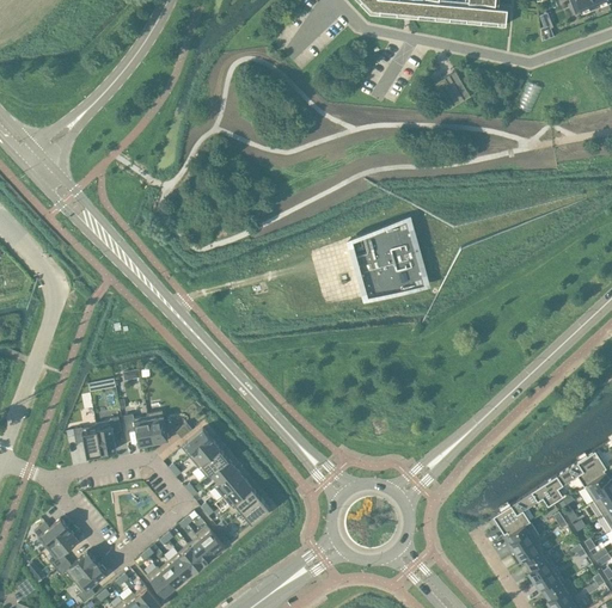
[(354,0),(369,16),(404,18),(404,16),(410,16),(410,19),(506,28),(507,10),(495,10),(495,0),(354,0)]
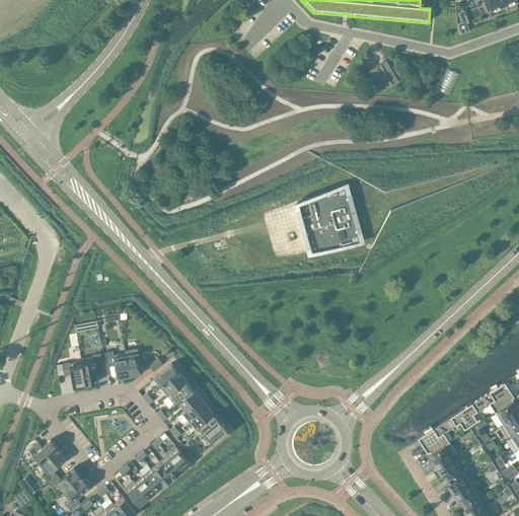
[(482,0),(488,14),(516,3),(516,1),(517,1),(516,0),(482,0)]
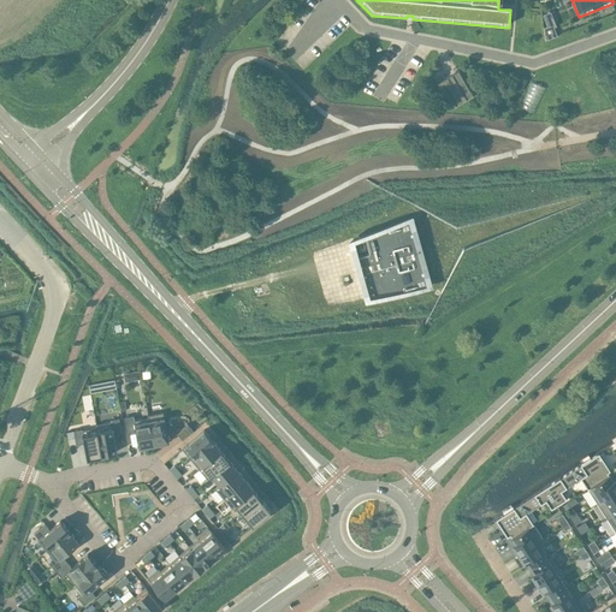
[(548,29),(544,30),(545,43),(557,39),(554,30),(552,27),(548,29)]
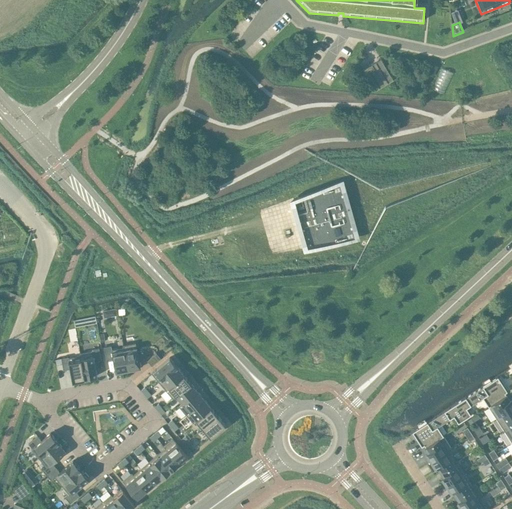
[(374,72),(372,67),(363,72),(366,77),(374,72)]
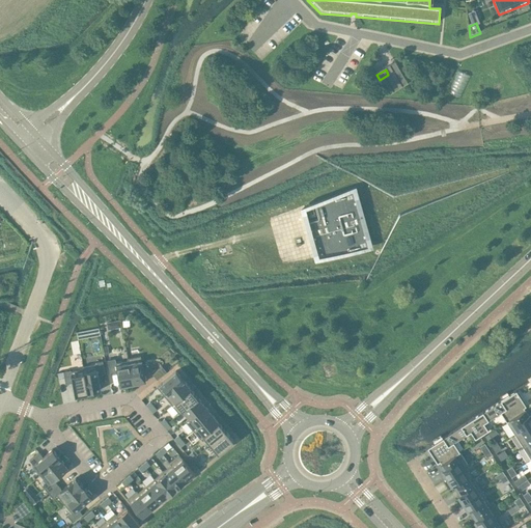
[(353,191),(304,210),(304,211),(305,211),(318,258),(317,258),(318,259),(369,249),(353,191)]
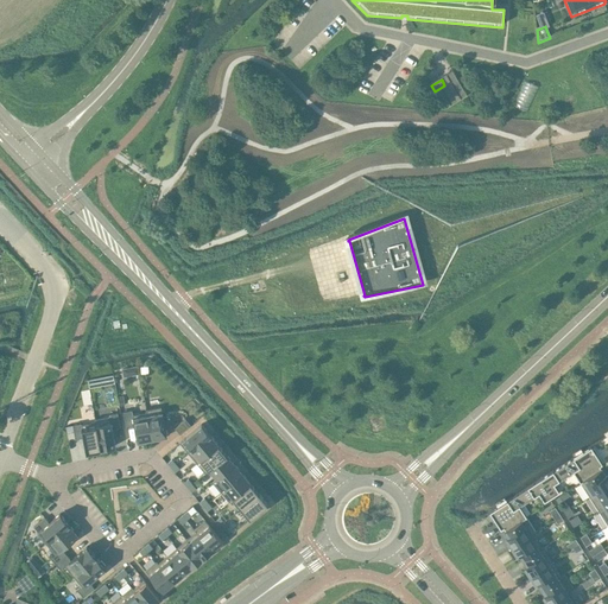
[(137,368),(121,372),(124,380),(139,377),(137,368)]
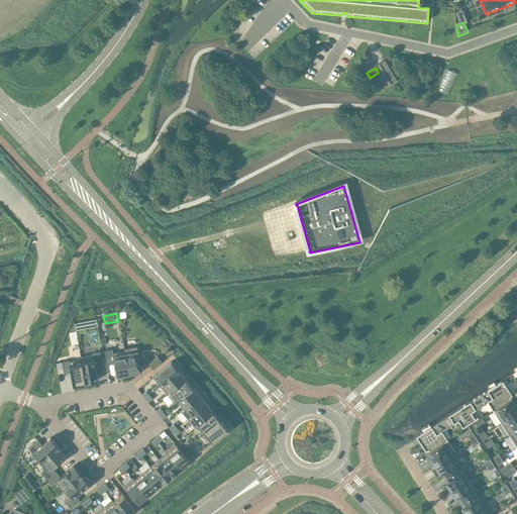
[(141,374),(136,348),(124,350),(125,355),(129,376),(141,374)]
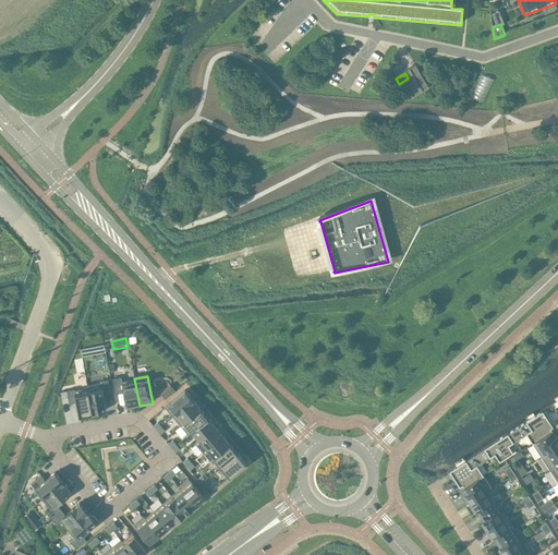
[(140,406),(134,378),(133,379),(134,382),(122,384),(121,379),(113,382),(116,394),(119,394),(123,393),(125,409),(140,406)]
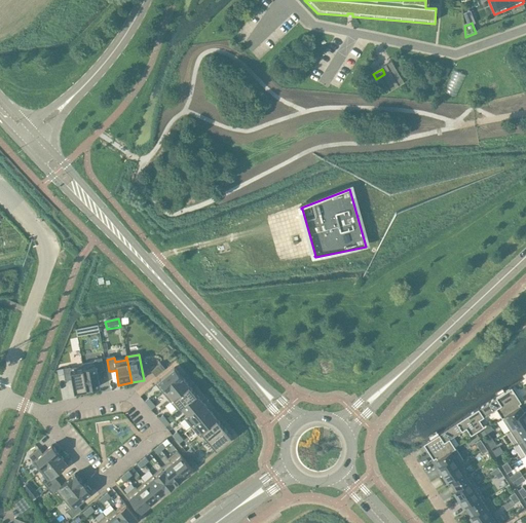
[(95,363),(82,366),(82,368),(86,391),(88,390),(88,393),(94,391),(94,389),(100,388),(97,374),(101,373),(104,372),(102,360),(94,362),(95,363)]
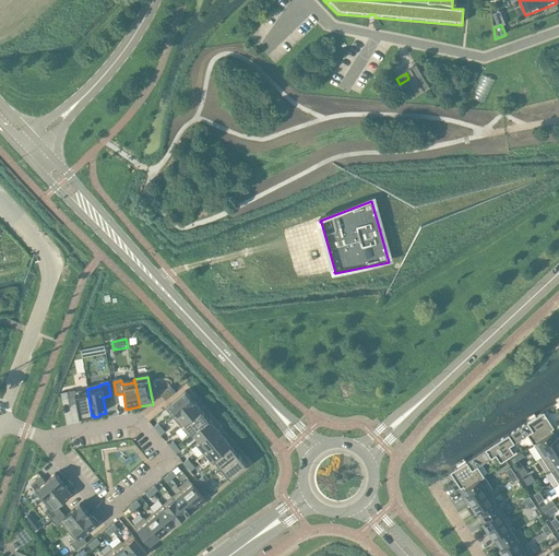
[(175,394),(169,389),(159,398),(163,401),(165,403),(175,394)]
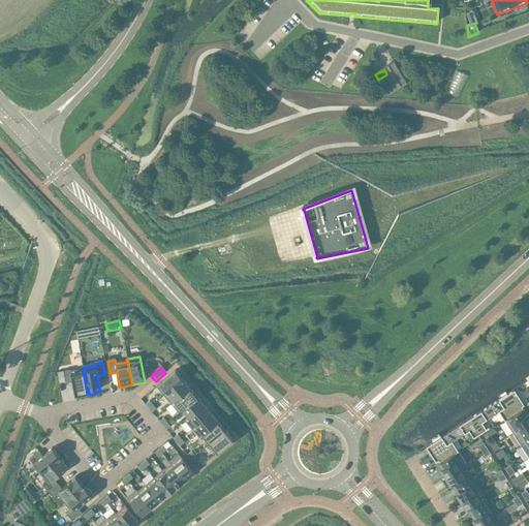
[(87,394),(83,370),(70,372),(70,371),(63,373),(64,378),(65,384),(72,383),(74,396),(87,394)]
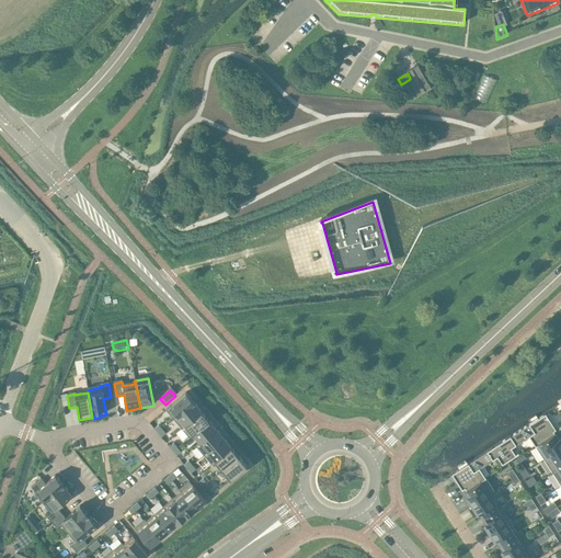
[(174,422),(194,405),(186,395),(165,411),(174,422)]
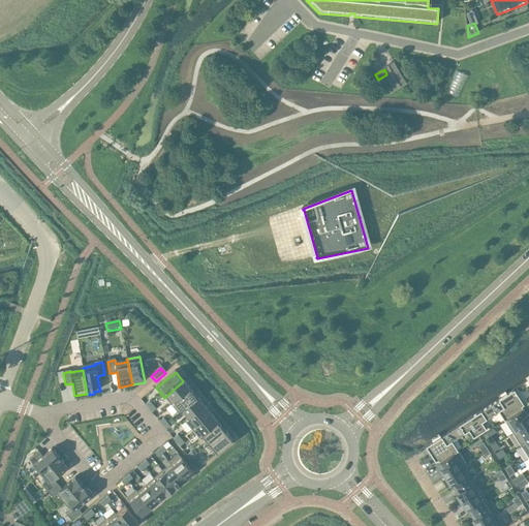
[(170,406),(190,390),(183,381),(164,398),(170,406)]
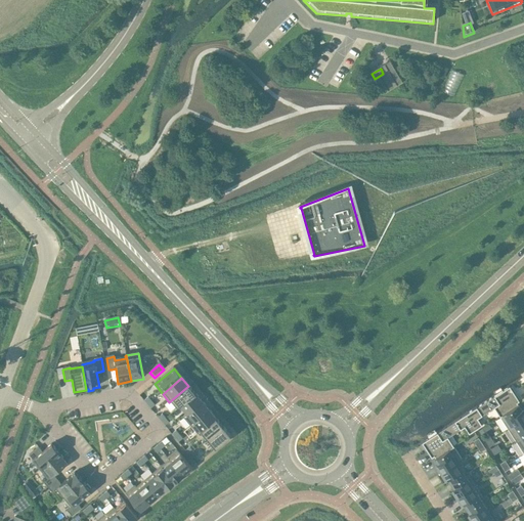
[(176,410),(195,395),(188,386),(169,402),(176,410)]
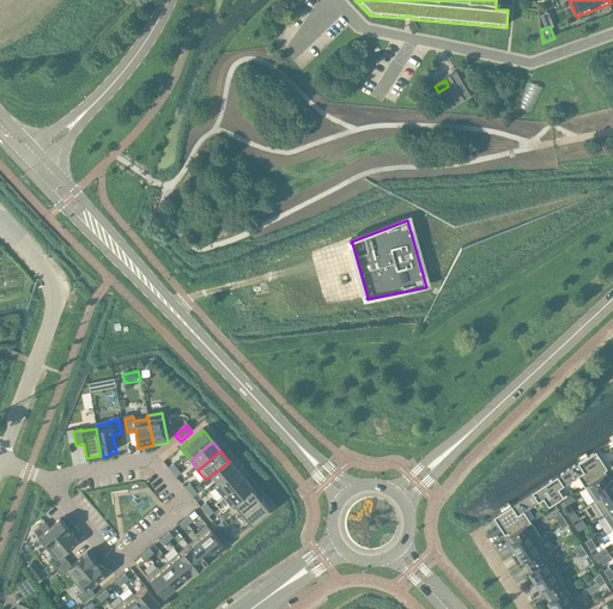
[(605,473),(607,472),(601,462),(602,461),(599,455),(598,456),(596,455),(596,454),(545,487),(556,504),(558,503),(564,499),(558,492),(577,479),(584,489),(606,475),(605,473)]
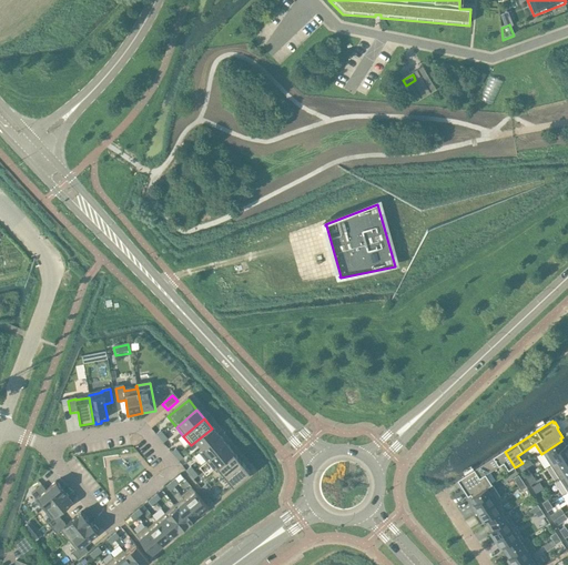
[(199,454),(219,437),(212,429),(191,445),(195,442),(199,445),(202,450),(198,453),(199,454)]
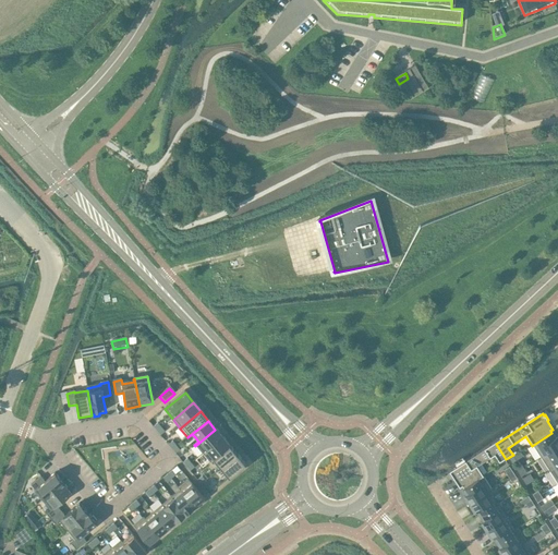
[(203,455),(222,438),(215,430),(195,446),(203,455)]
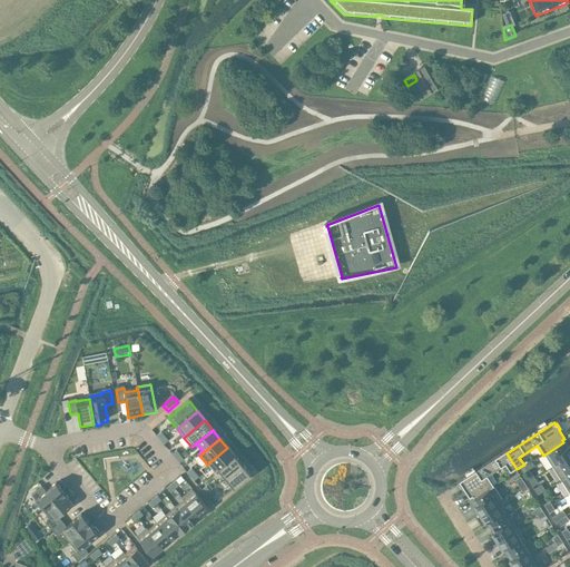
[(552,469),(569,457),(569,447),(569,446),(567,448),(563,442),(543,456),(552,469)]
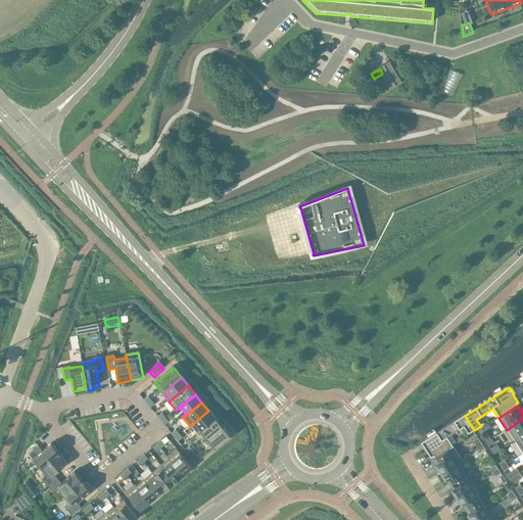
[(196,434),(216,419),(208,411),(190,426),(196,434)]
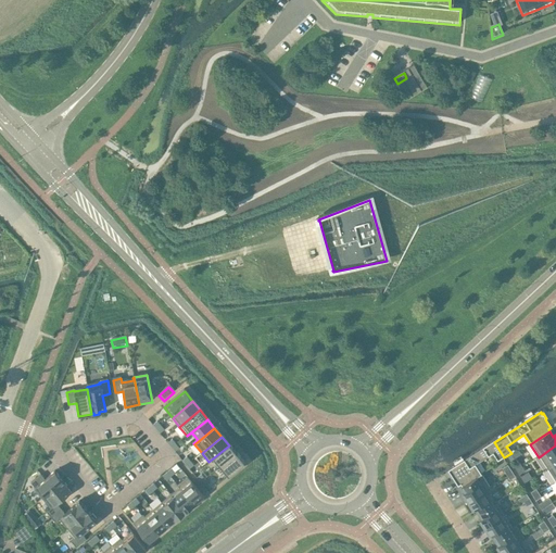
[(481,476),(475,466),(492,455),(497,463),(503,460),(504,457),(494,442),(447,472),(447,473),(449,474),(447,475),(451,480),(452,479),(457,488),(460,487),(462,489),(481,476)]
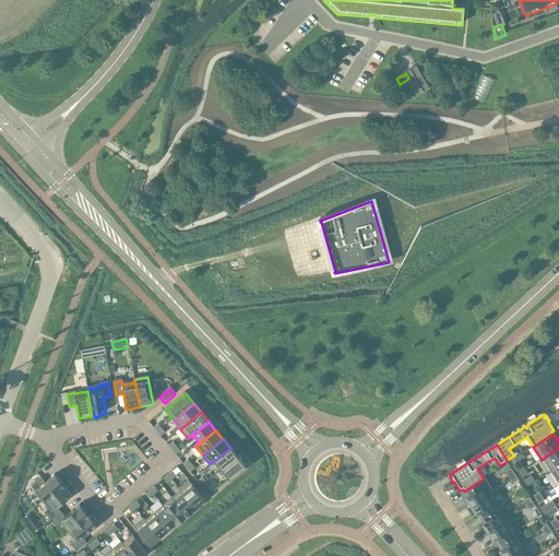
[(219,472),(238,457),(230,448),(210,464),(211,464),(212,463),(219,472)]
